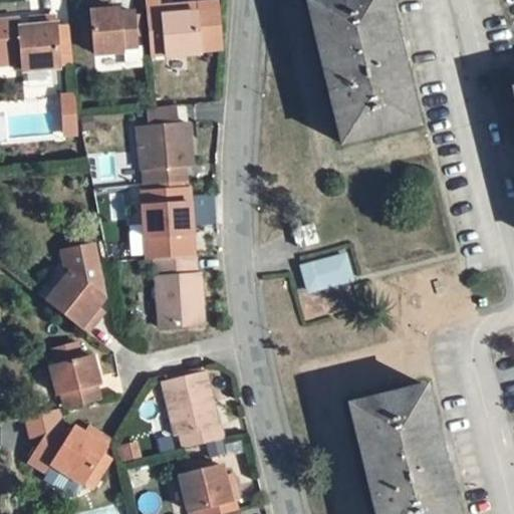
[(389,0),(313,0),(308,1),(343,146),(421,126),(405,63),(411,62),(405,39),(400,41),(389,0)]
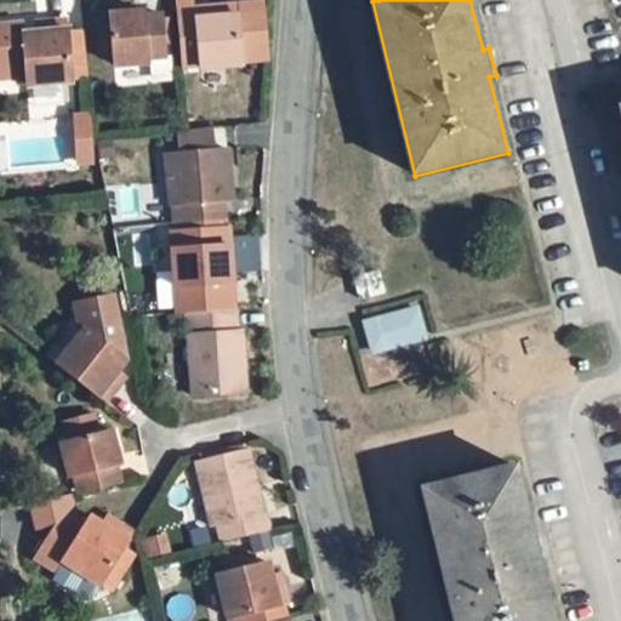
[(211,13),(211,4),(200,5),(183,5),(187,62),(209,61),(209,64),(246,61),(246,58),(271,57),(267,1),(241,3),(241,12),(211,13)]
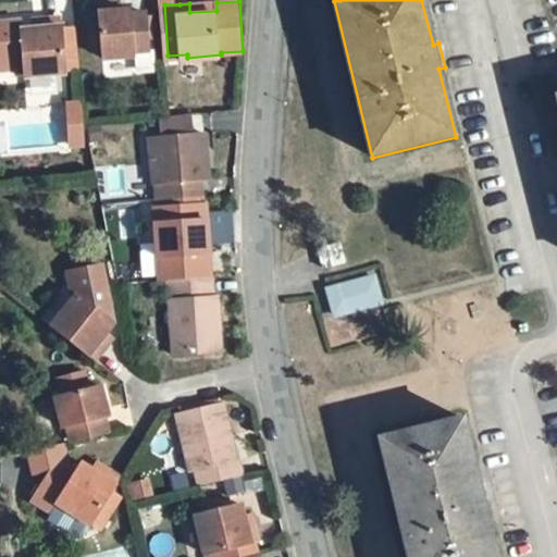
[(217,2),(189,3),(189,12),(217,11),(217,2)]
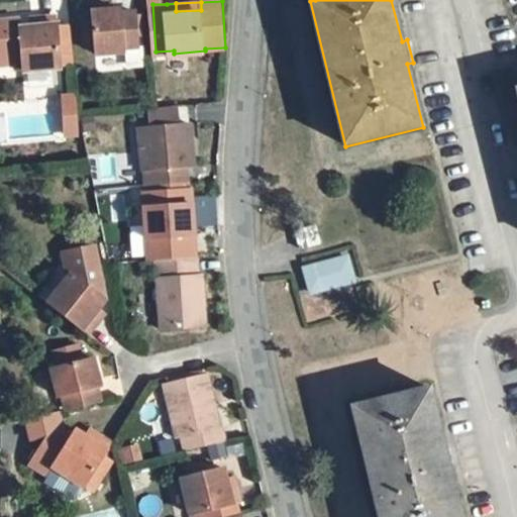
[(128,46),(141,46),(139,12),(127,12),(127,8),(95,10),(98,54),(128,54),(128,46)]
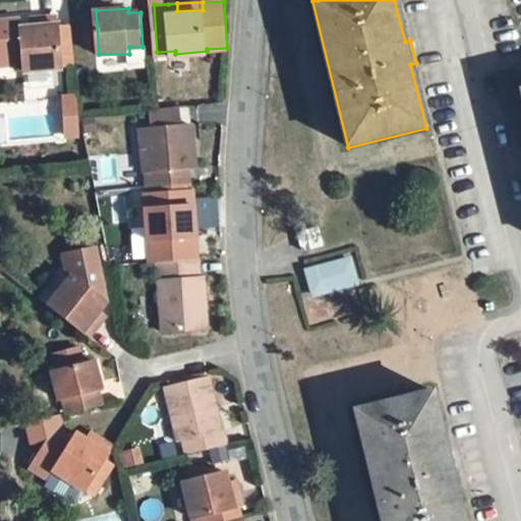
[(0,67),(19,66),(19,73),(58,71),(58,59),(71,58),(69,45),(57,46),(55,27),(54,19),(38,21),(38,30),(26,31),(16,31),(16,22),(0,22),(0,67)]
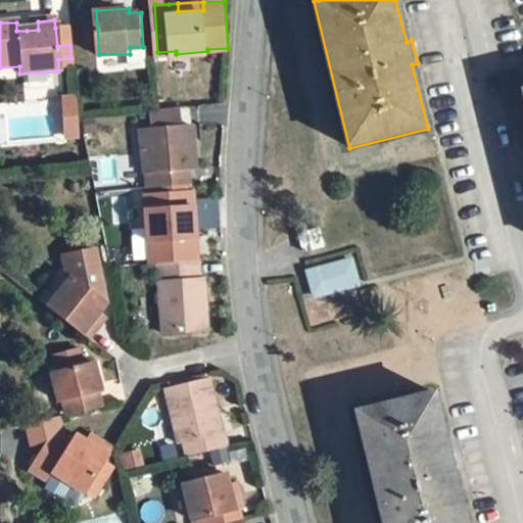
[(38,30),(38,21),(27,21),(27,31),(38,30)]
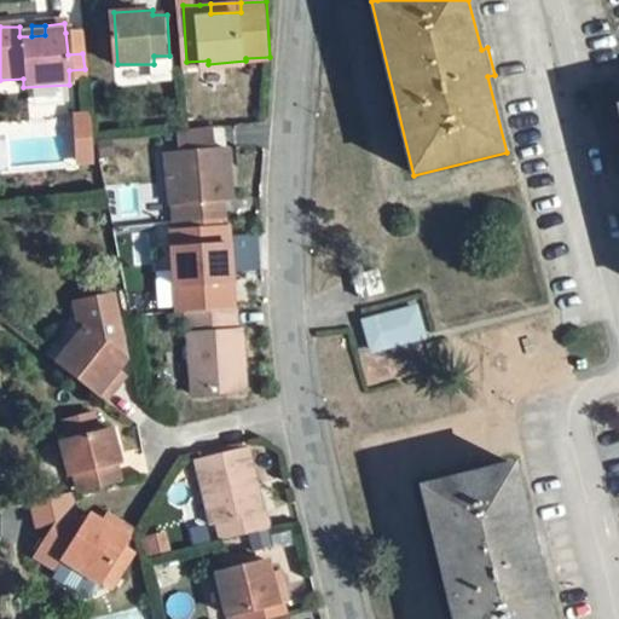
[(68,55),(82,53),(81,33),(65,33),(68,55)]
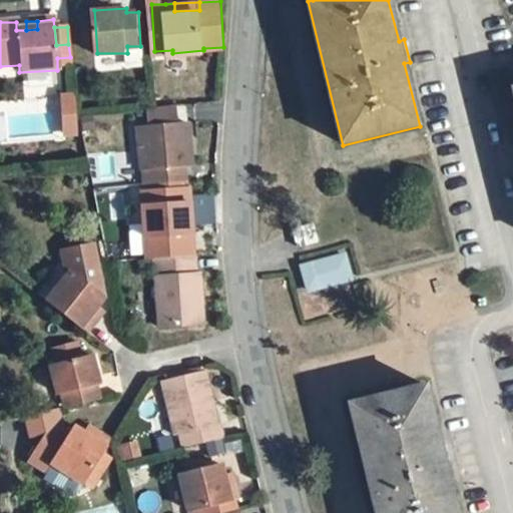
[(57,70),(70,69),(70,57),(57,58),(57,70)]
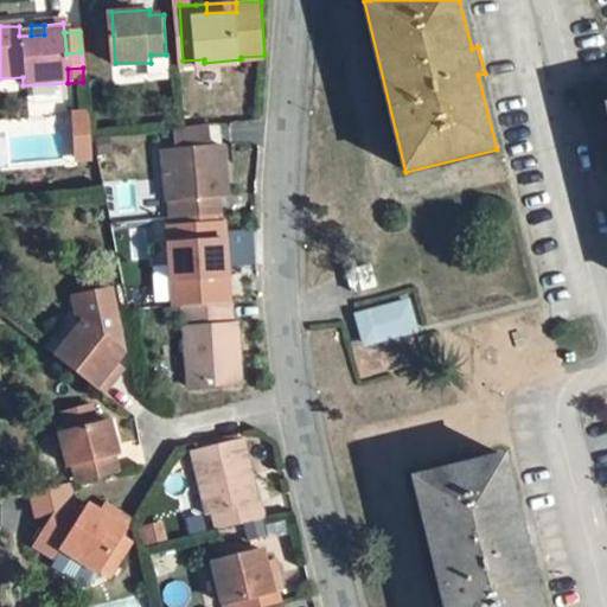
[(179,128),(180,148),(210,145),(208,126),(179,128)]
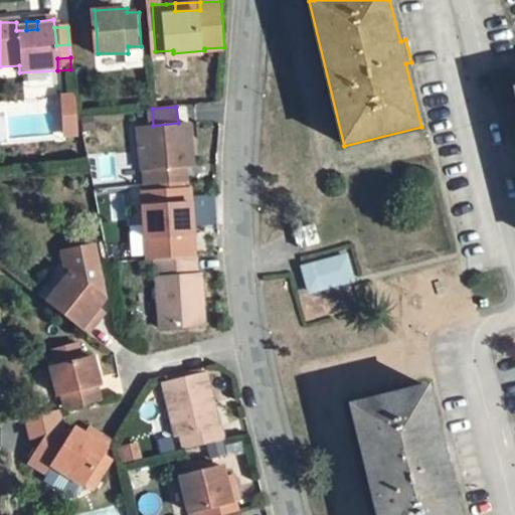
[(141,127),(147,184),(191,179),(190,165),(195,164),(191,122),(178,123),(153,126),(141,127)]
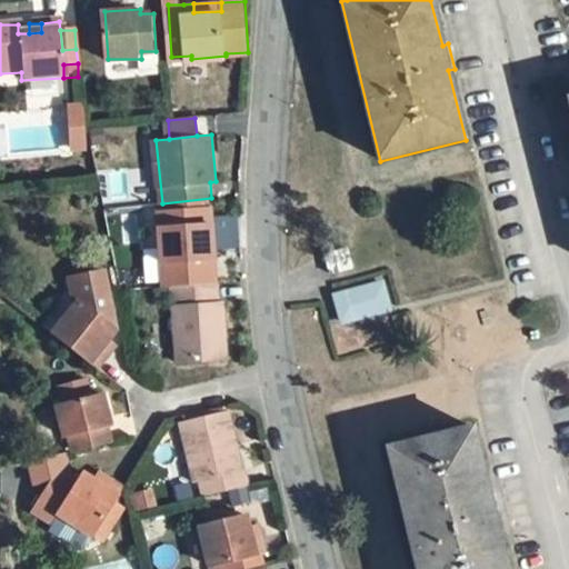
[(160,209),(166,283),(176,283),(215,279),(210,206),(160,209)]
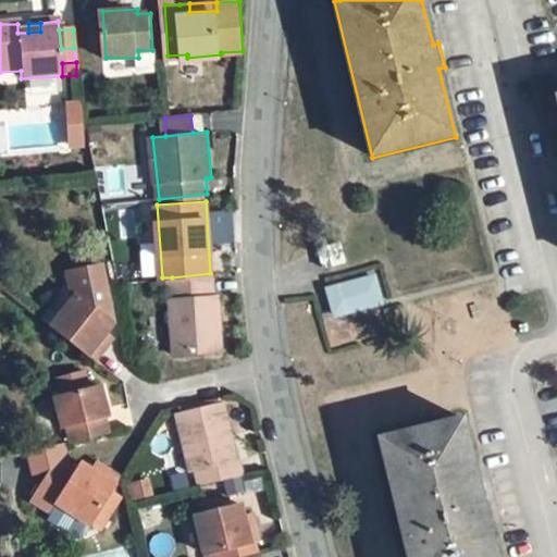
[(75,292),(49,323),(90,358),(101,345),(95,339),(101,331),(110,320),(103,314),(108,309),(99,263),(71,269),(75,292)]
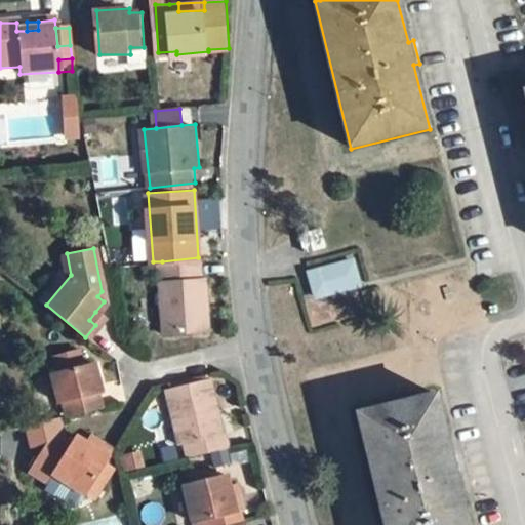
[(213,327),(203,257),(198,257),(162,261),(171,332),(213,327)]
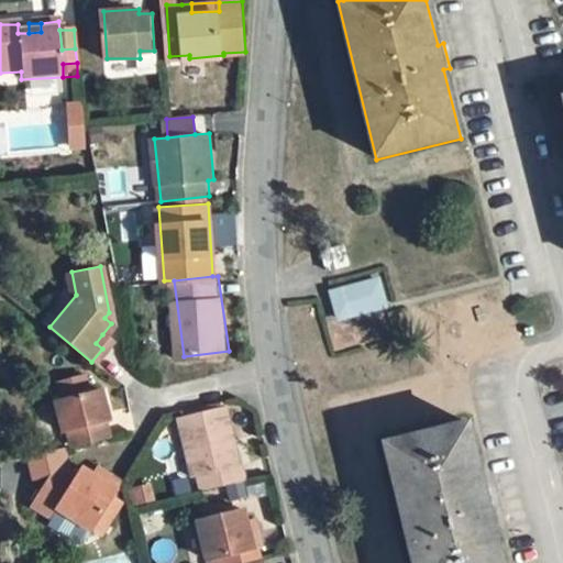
[(328,285),(333,318),(388,308),(383,276),(328,285)]
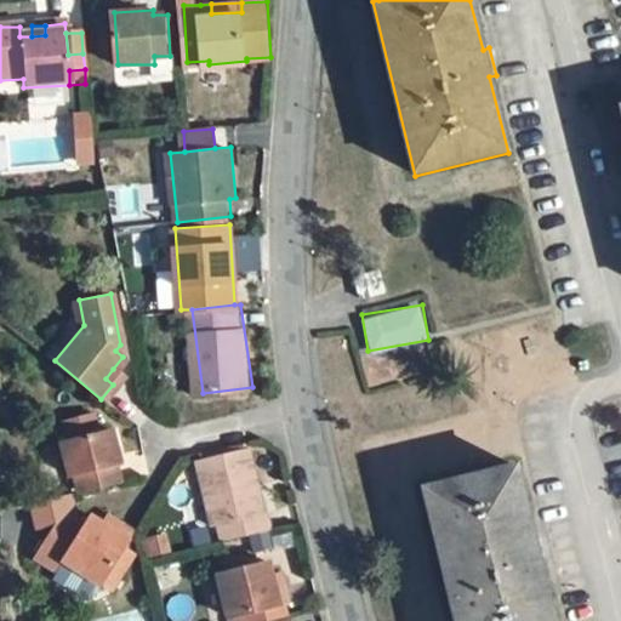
[(121,375),(113,369),(106,379),(113,385),(121,375)]
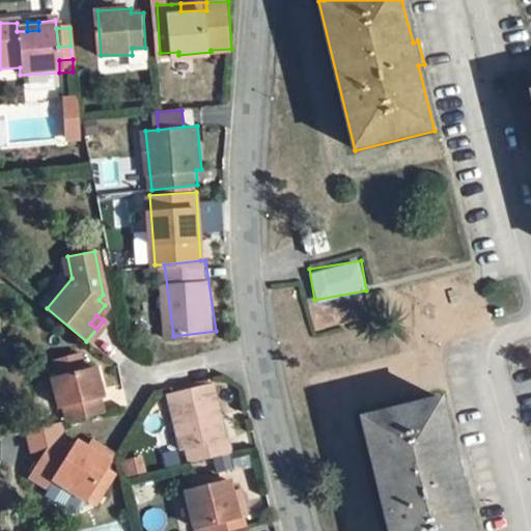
[(51,355),(54,371),(81,365),(78,348),(51,355)]
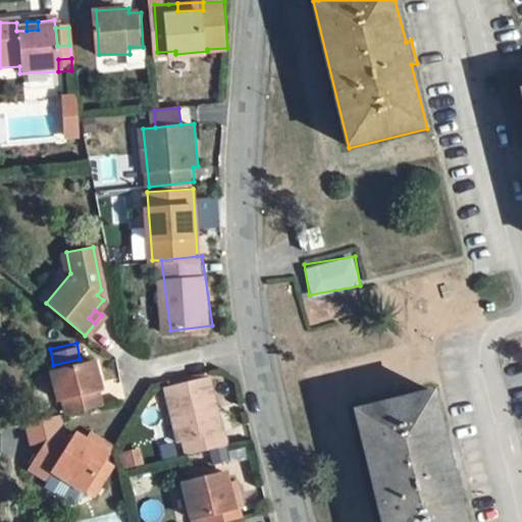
[(60,396),(64,411),(96,403),(93,392),(98,389),(90,356),(80,359),(53,365),(46,366),(55,398),(60,396)]
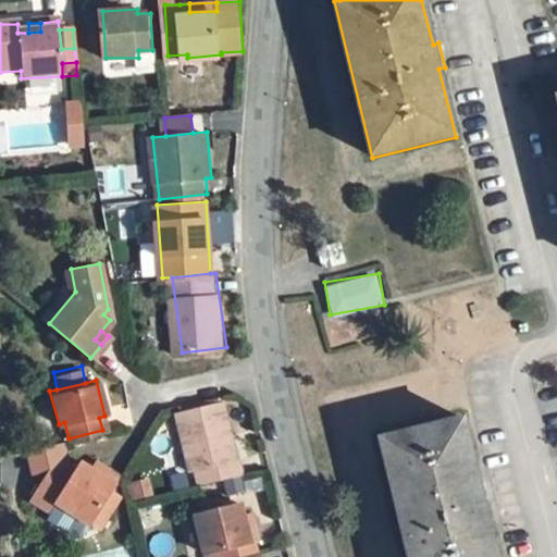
[(194,468),(199,483),(243,471),(237,454),(234,454),(221,400),(173,413),(188,469),(194,468)]
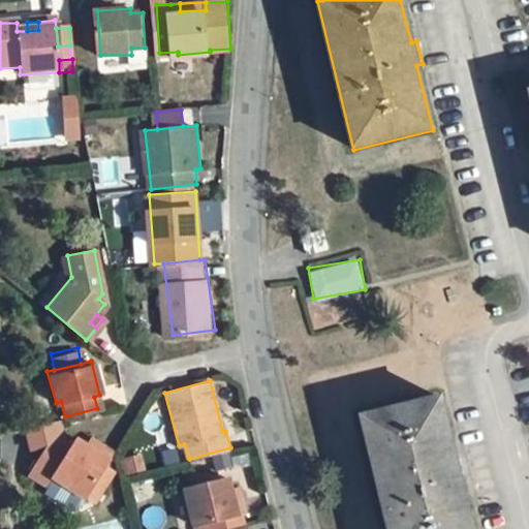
[(456,458),(440,398),(362,417),(389,528),(472,528),(461,479),(467,478),(462,456),(456,458)]
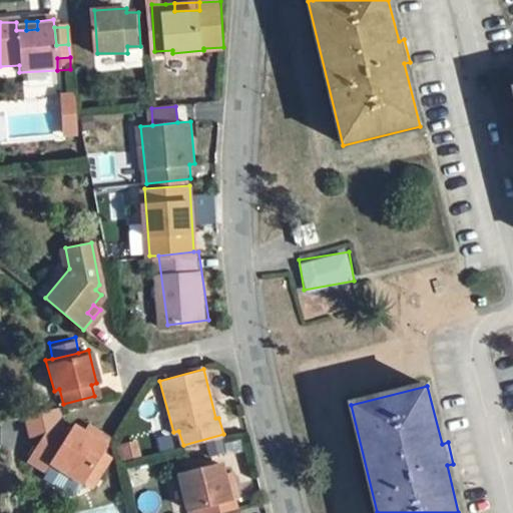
[(44,431),(28,458),(46,469),(51,461),(82,480),(83,479),(101,450),(108,437),(96,429),(91,436),(82,430),(72,424),(68,431),(61,427),(56,406),(25,414),(30,433),(43,429),(44,431)]
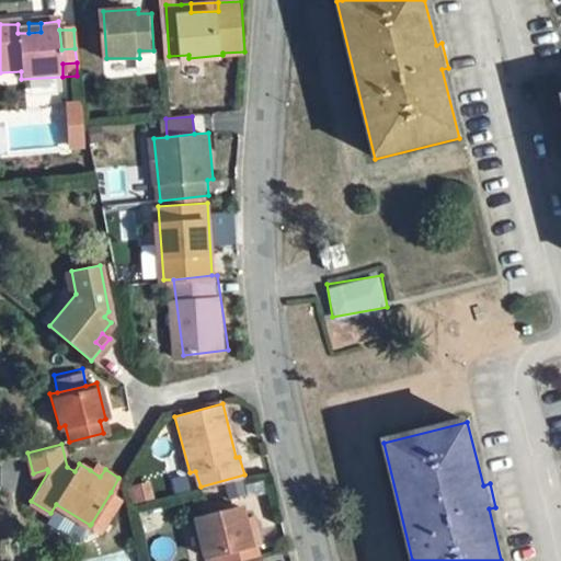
[(95,462),(90,470),(100,477),(105,469),(95,462)]
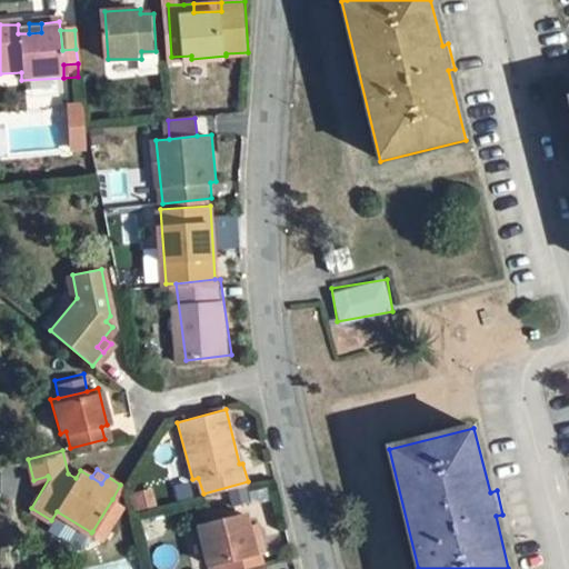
[(155,505),(152,488),(132,491),(135,508),(155,505)]
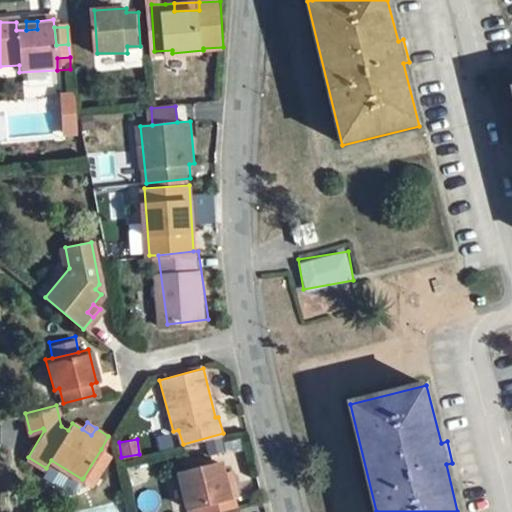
[(83,478),(91,483),(109,454),(101,449),(83,478)]
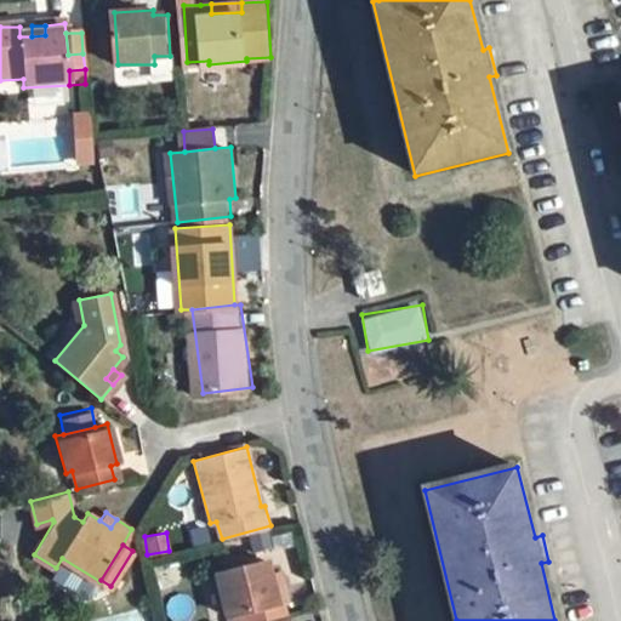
[(214,567),(227,620),(268,620),(286,617),(283,600),(288,599),(284,581),(271,585),(267,565),(263,554),(214,567)]
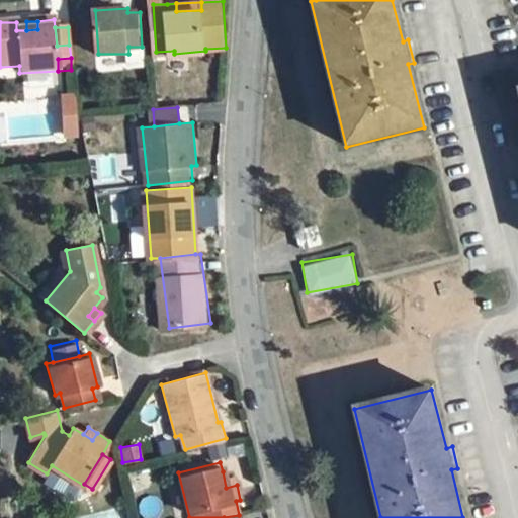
[(226,488),(237,485),(233,468),(223,471),(226,488)]
